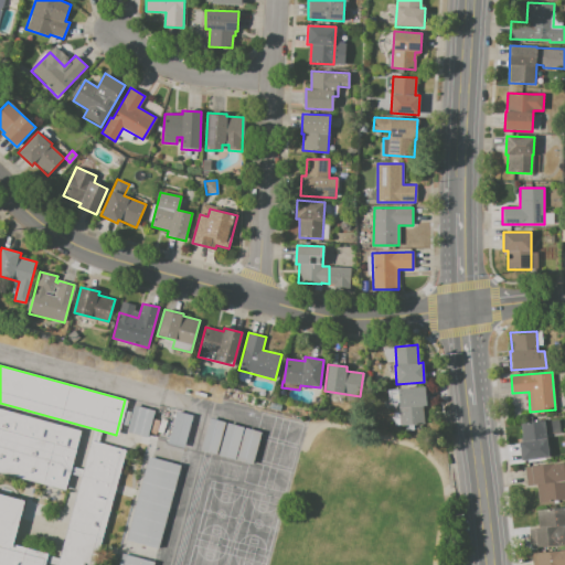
[(397,388),(425,386),(426,405),(423,406),(424,425),(401,426),(397,388)]
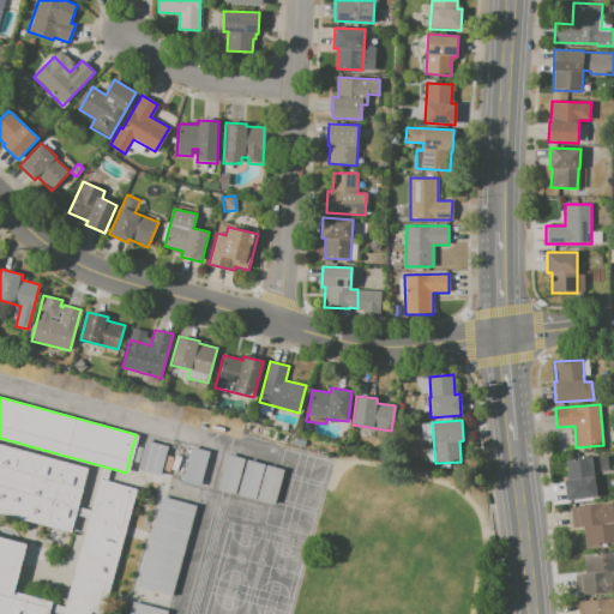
[(138,469),(145,440),(168,446),(160,475),(138,469)]
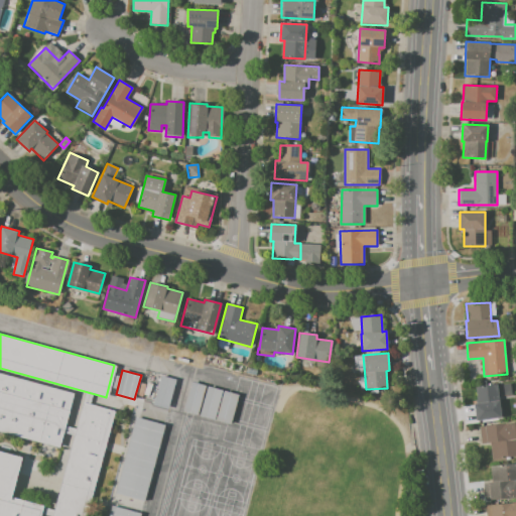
[(0,372),(74,392),(58,446),(0,430),(0,372)]
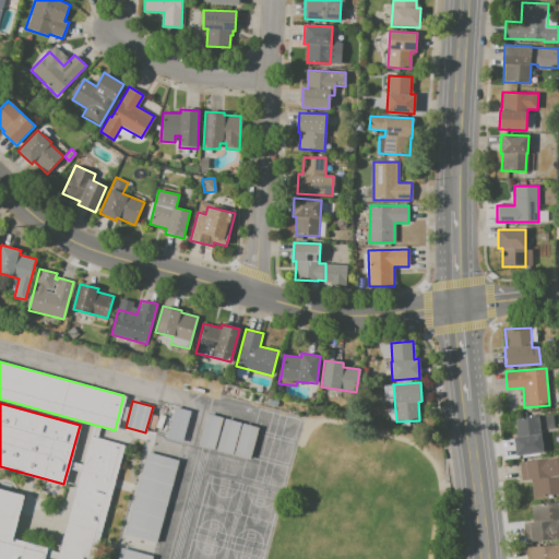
[(120,420),(125,406),(129,407),(125,421),(120,420)]
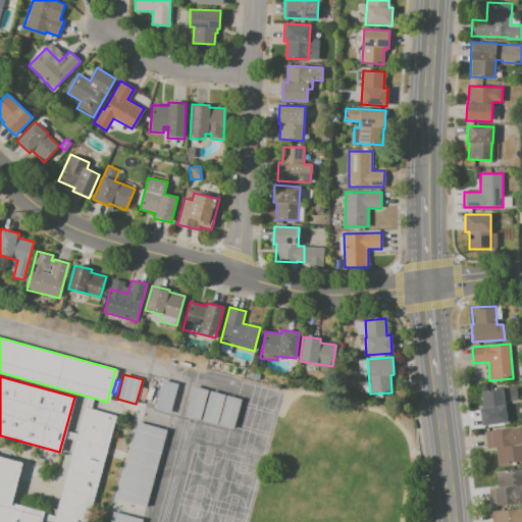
[(155,409),(163,379),(178,383),(170,413),(155,409)]
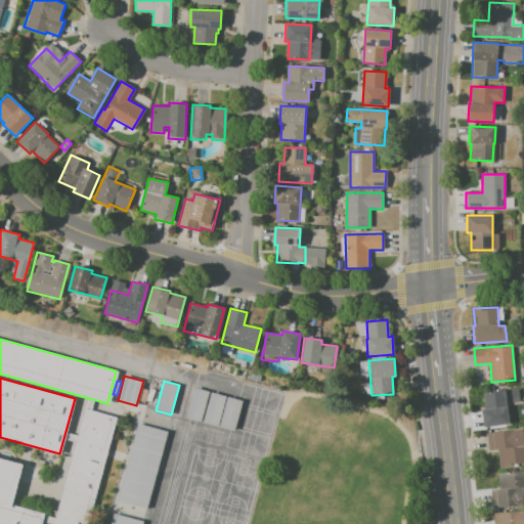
[(183,417),(191,387),(208,391),(200,421),(183,417)]
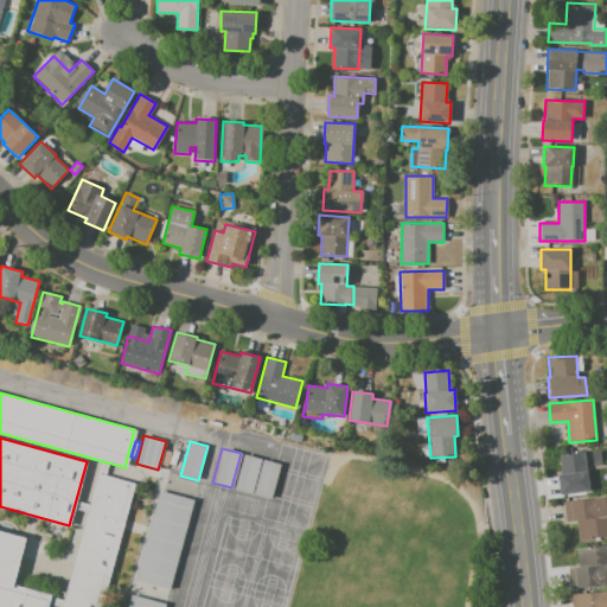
[(161,465),(166,451),(172,452),(168,466),(161,465)]
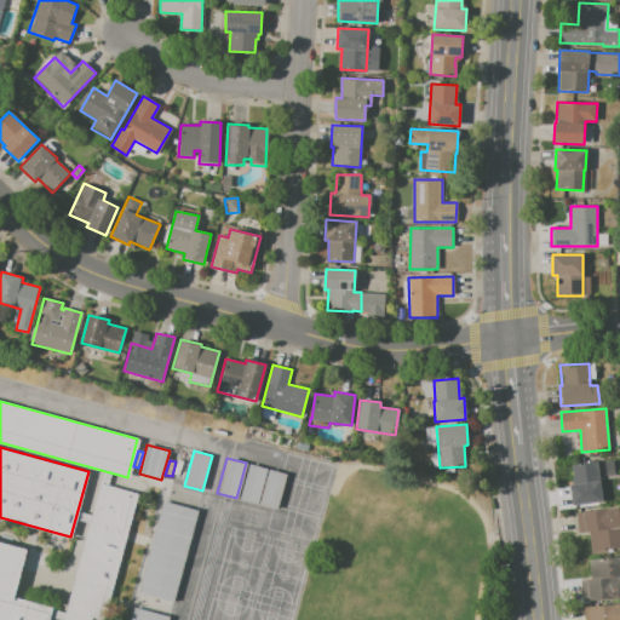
[(572,464),(574,484),(569,484),(572,505),(602,501),(597,461),(572,464)]
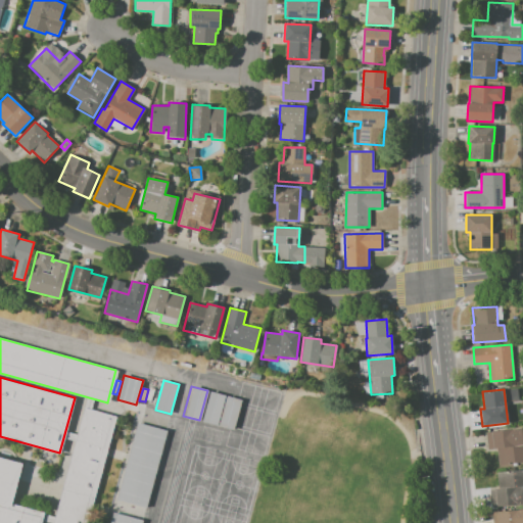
[(200,421),(208,390),(225,395),(217,425),(200,421)]
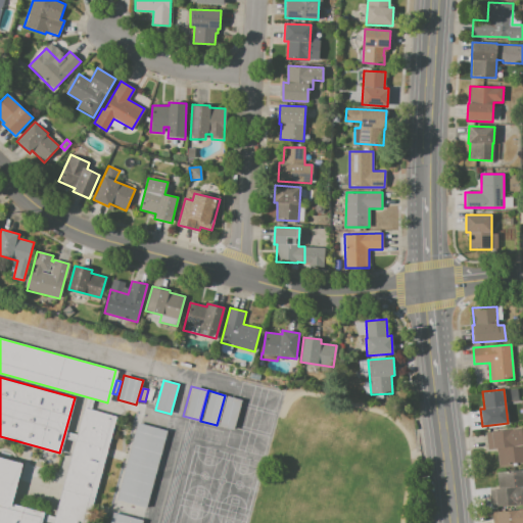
[(218,425),(226,395),(241,399),(233,430),(218,425)]
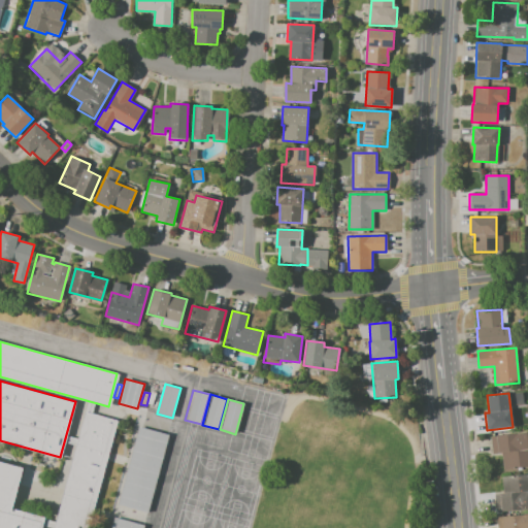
[(52,527),(84,411),(117,420),(88,527),(52,527)]
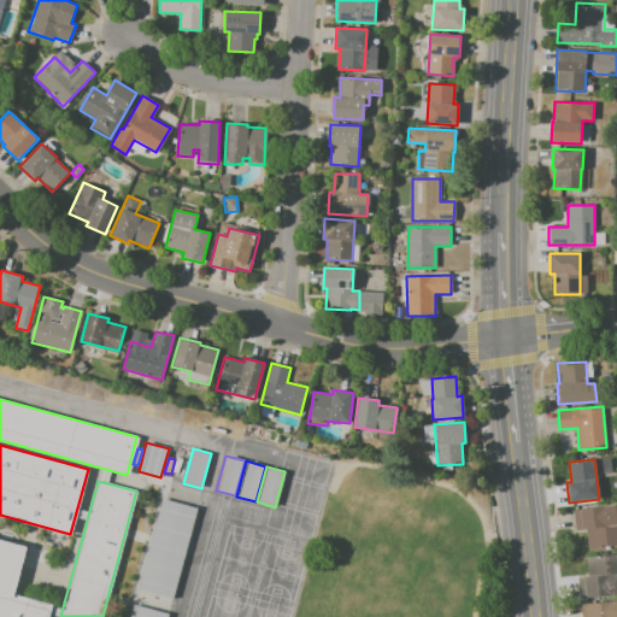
[(162,499),(198,509),(172,600),(136,591),(162,499)]
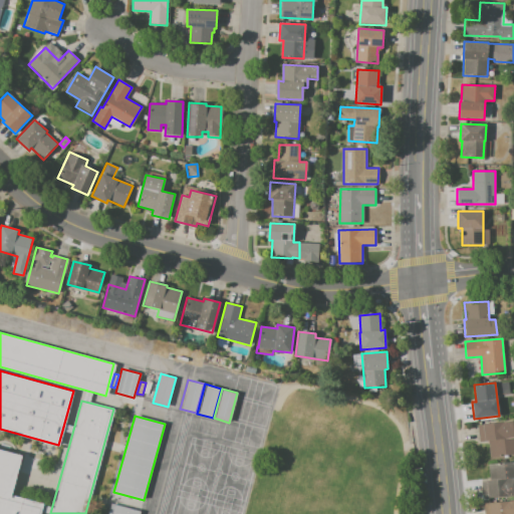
[(478,424),(512,420),(513,436),(513,453),(490,456),(488,441),(480,442),(478,424)]
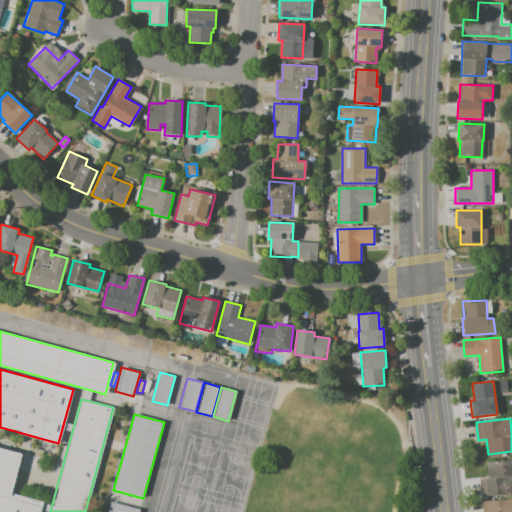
[(0,511),(0,450),(19,455),(9,493),(42,502),(39,511),(0,511)]
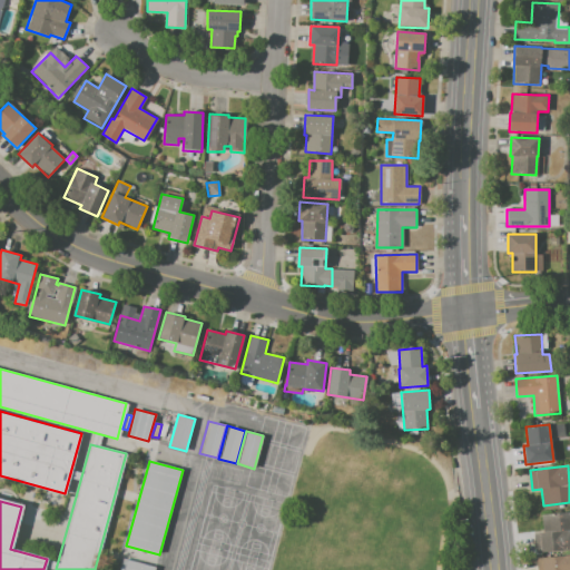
[(541,514),(569,512),(569,549),(534,552),(533,533),(543,533),(541,514)]
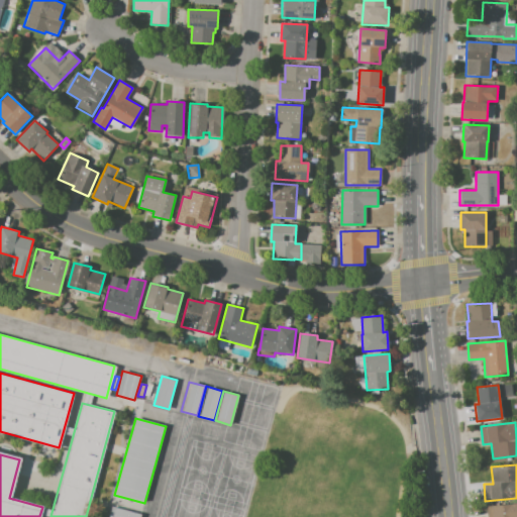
[(516,503),(516,516),(488,516),(487,506),(516,503)]
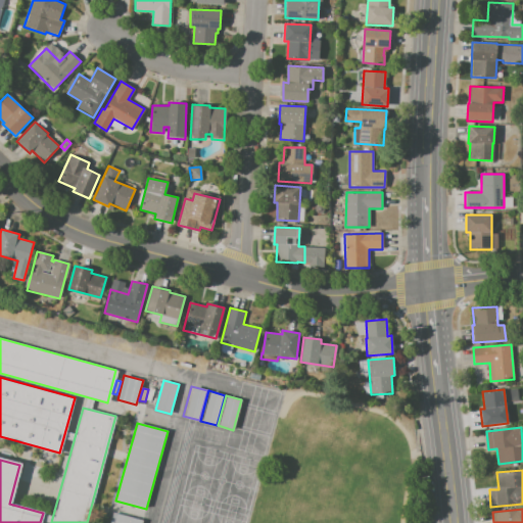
[(108,522),(111,512),(142,520),(141,522),(108,522)]
